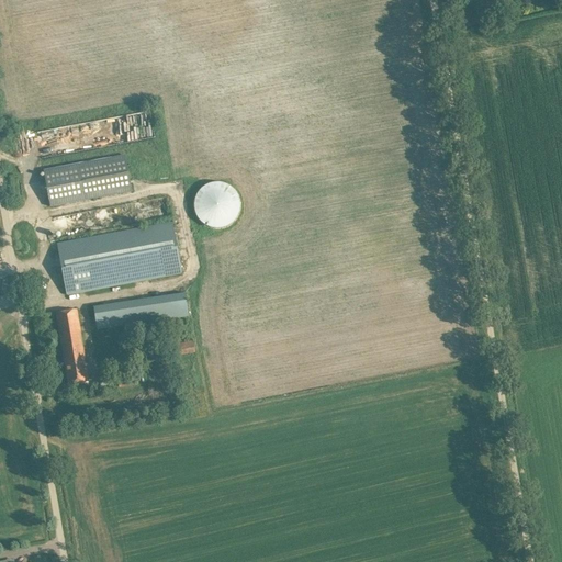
[(125,156),(54,169),(44,170),(51,206),(132,192),(125,156)]
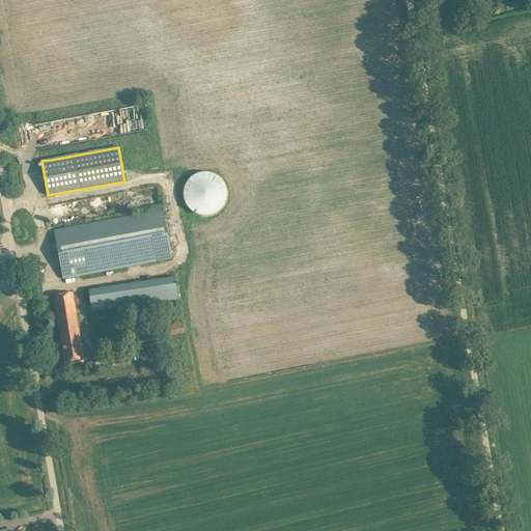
[(183,192),(183,194),(183,196),(183,198),(184,200),(184,202),(185,203),(186,205),(187,207),(188,208),(189,210),(191,212),(192,213),(194,214),(196,215),(197,215),(199,216),(201,216),(203,216),(205,216),(207,216),(208,216),(211,216),(213,215),(215,214),(216,213),(218,212),(219,211),(221,210),(222,208),(223,206),(224,204),(225,203),(225,201),(226,199),(226,197),(227,195),(227,194),(226,192),(226,190),(226,188),(225,186),(224,185),(223,183),(222,182),(221,179),(220,178),(219,177),(217,176),(216,175),(214,174),(212,173),(210,173),(208,172),(206,172),(204,172),(202,172),(200,172),(199,173),(197,173),(195,174),(194,175),(192,176),(191,177),(189,178),(188,180),(187,182),(186,184),(185,185),(184,187),(184,189),(183,191),(183,192)]
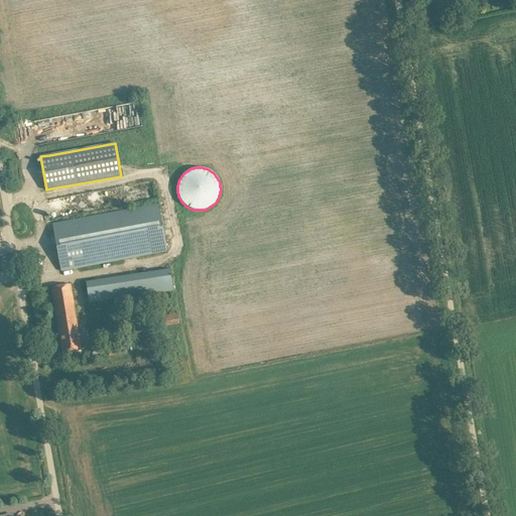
[(158,205),(62,223),(52,225),(60,270),(167,250),(158,205)]
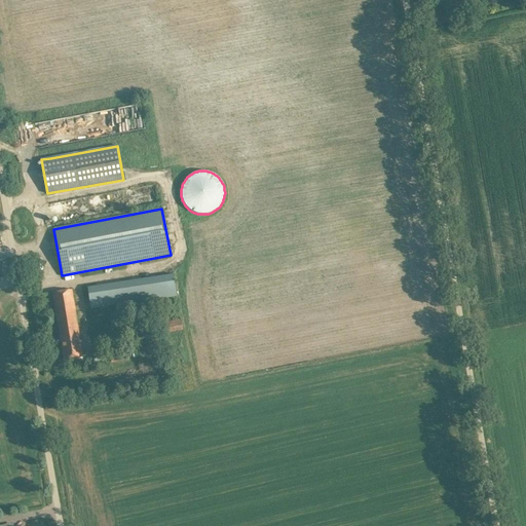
[(173,274),(155,277),(119,283),(120,288),(87,292),(91,309),(177,296),(173,274)]
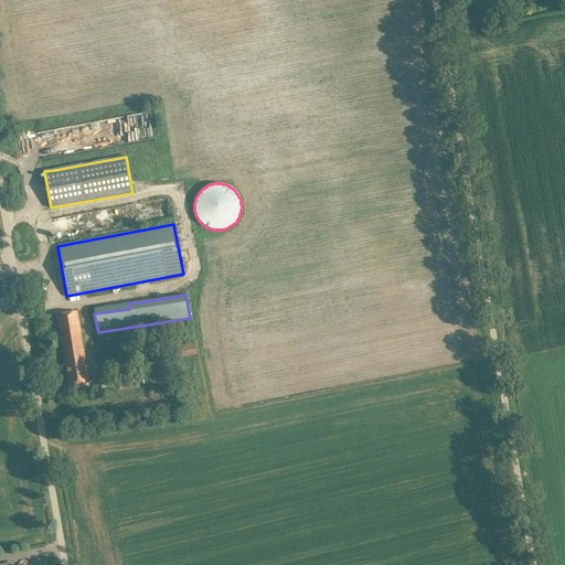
[(77,311),(67,313),(56,315),(68,387),(80,385),(89,384),(77,311)]
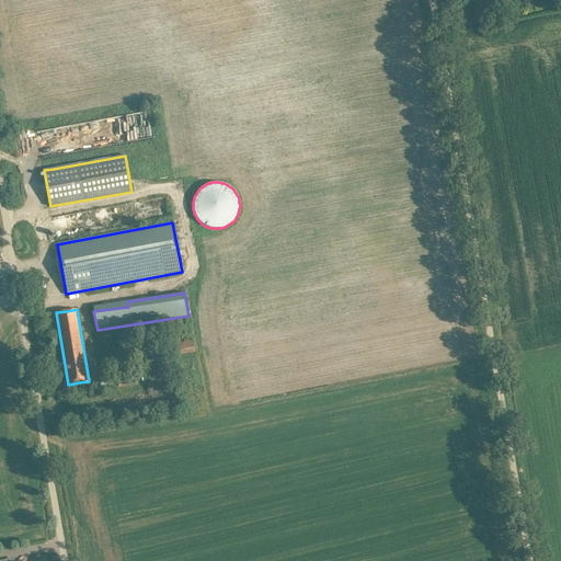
[(174,344),(176,356),(195,352),(193,341),(174,344)]
